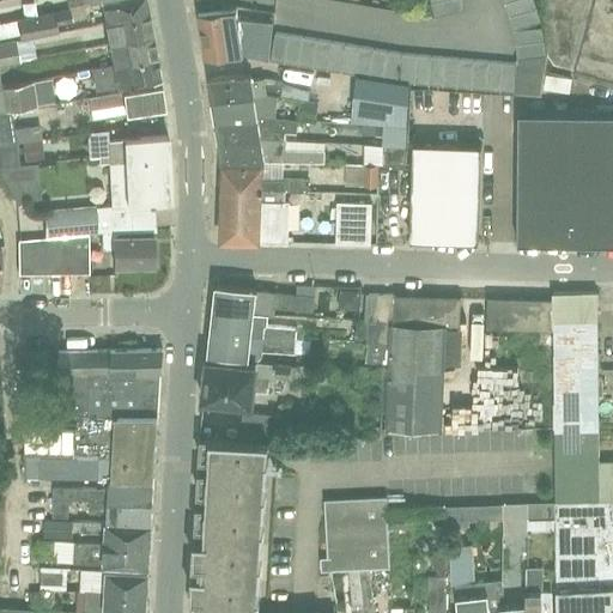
[(113,0),(102,2),(105,23),(105,24),(149,14),(145,0),(113,0)]
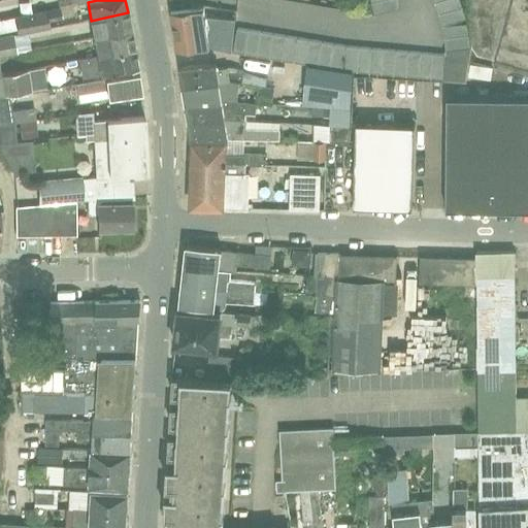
[(396,0),(382,0),(372,2),(375,14),(399,8),(396,0)]
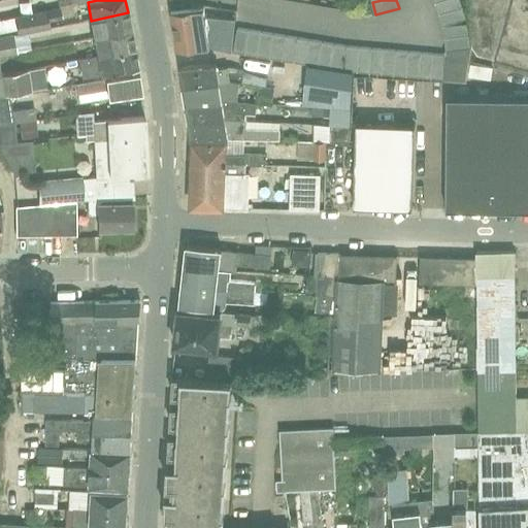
[(439,14),(463,7),(460,0),(442,0),(435,2),(439,14)]
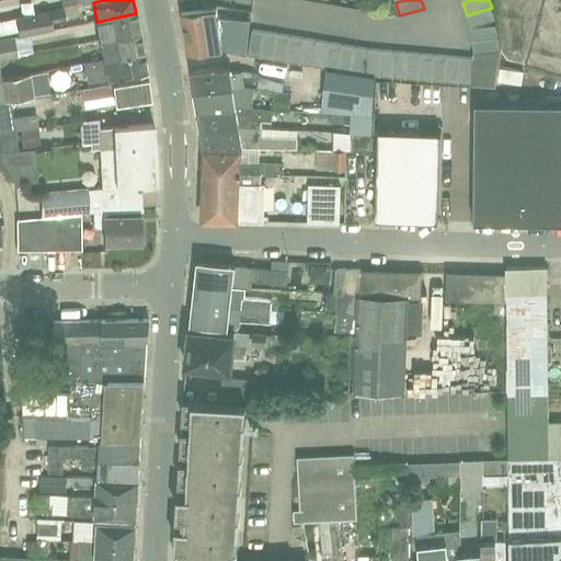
[(560,0),(496,0),(502,50),(508,57),(526,63),(525,64),(526,64),(560,72),(560,0)]
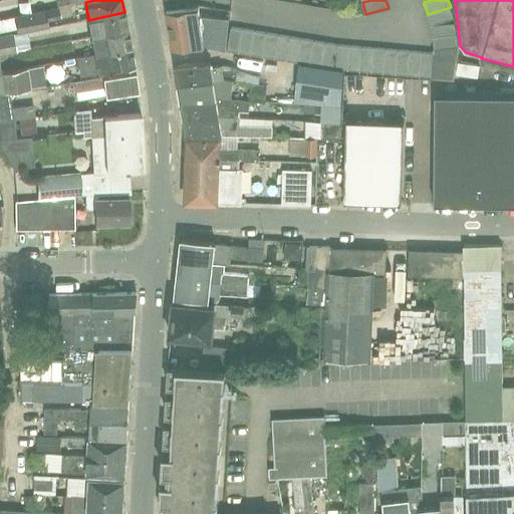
[(60,7),(31,13),(0,19),(0,32),(16,29),(17,34),(50,28),(48,21),(62,18),(60,7)]
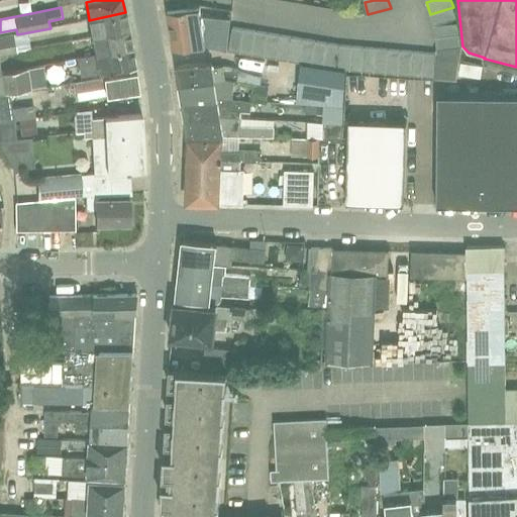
[(453,7),(430,14),(433,25),(456,18),(453,7)]
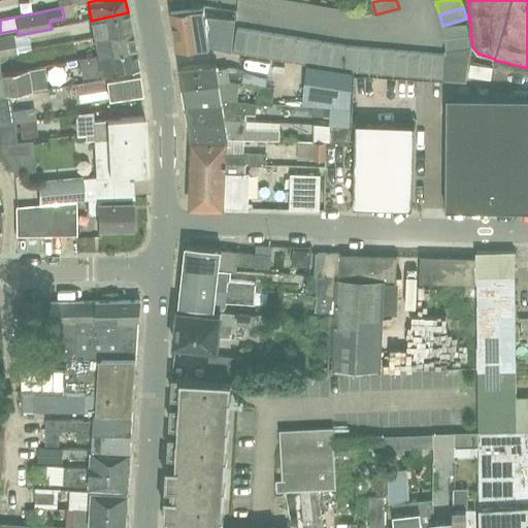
[(233,46),(235,22),(205,18),(203,9),(170,12),(176,51),(233,46)]
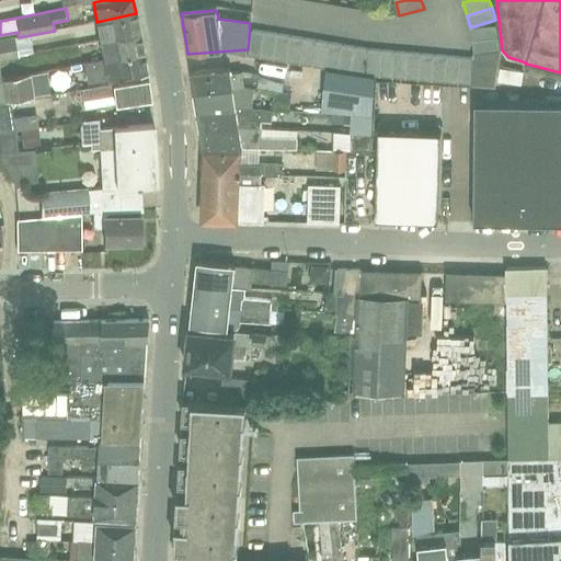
[(136,13),(96,22),(100,41),(139,33),(136,13)]
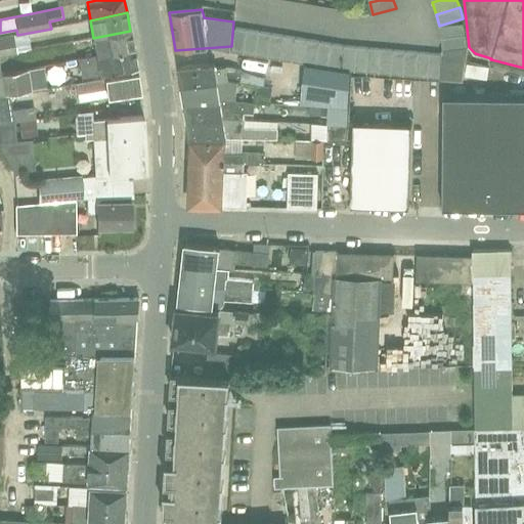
[(439,26),(441,38),(466,35),(464,23),(439,26)]
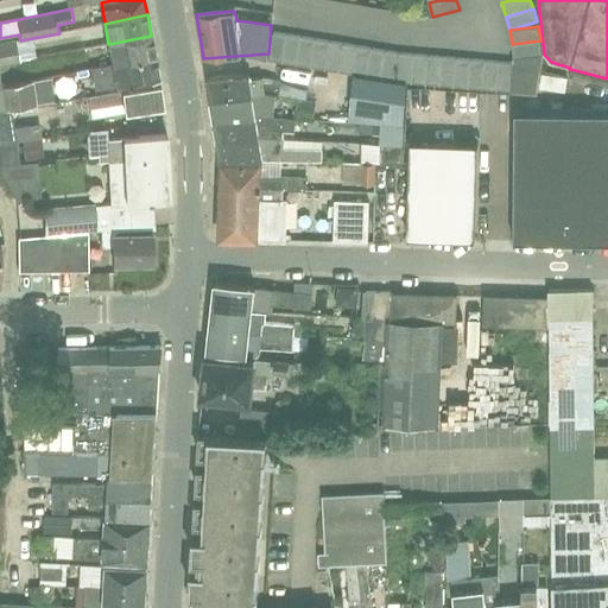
[(283,63),(287,35),(273,32),(268,61),(283,63)]
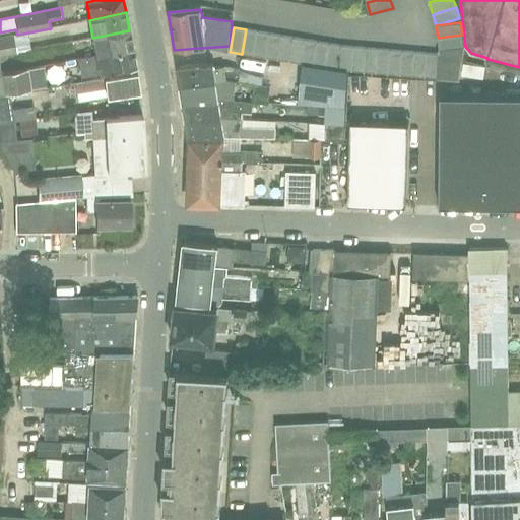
[(242,54),(254,56),(258,31),(246,29),(242,54)]
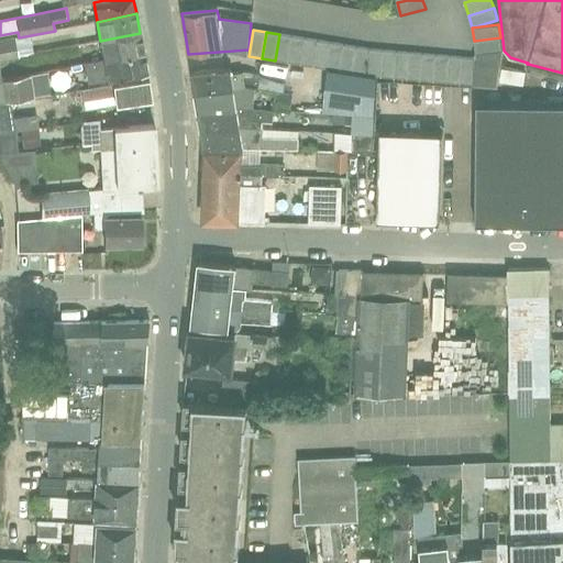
[(140,33),(100,41),(103,59),(106,58),(143,52),(140,33)]
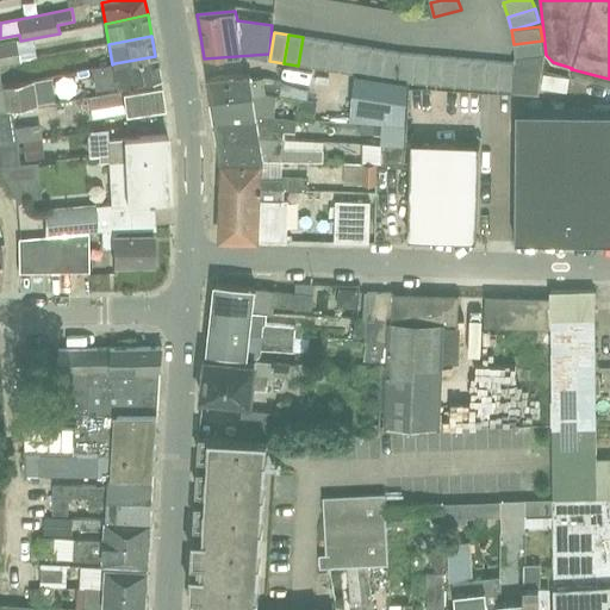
[(298,66),(312,67),(316,39),(303,37),(298,66)]
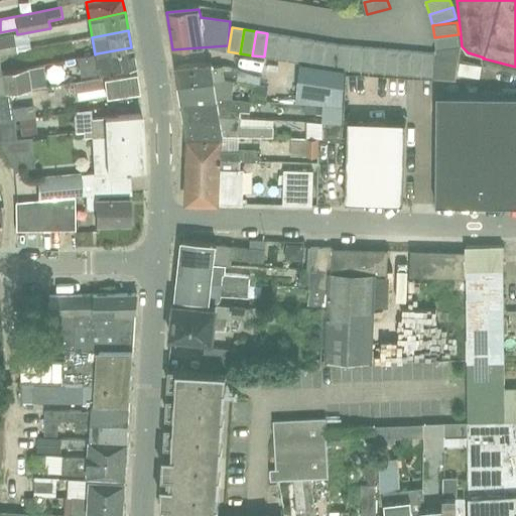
[(267,33),(264,56),(275,58),(279,35),(267,33)]
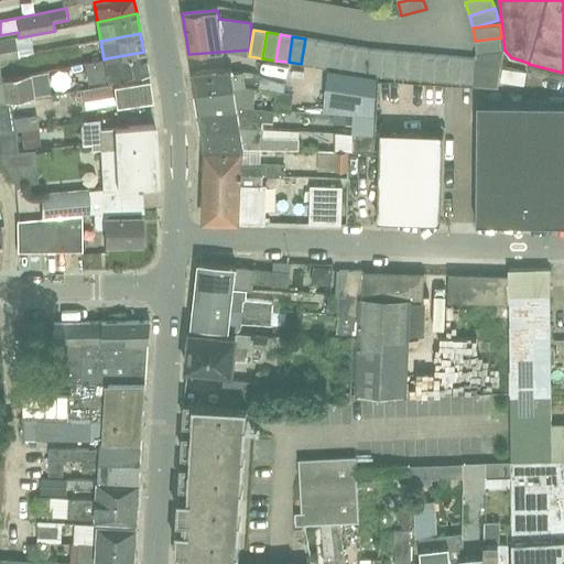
[(0,58),(18,55),(13,38),(0,40),(0,58)]
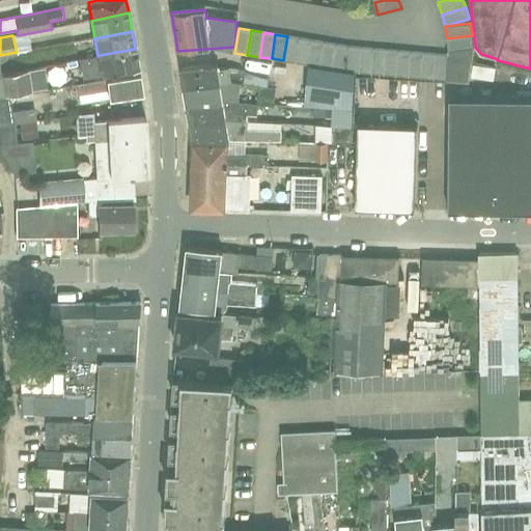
[(472,35),(447,38),(448,51),(473,48),(472,35)]
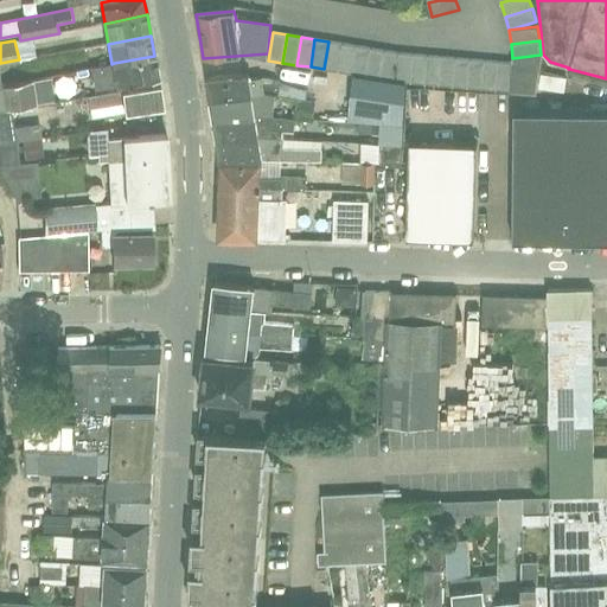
[(324,69),(338,71),(343,44),(328,42),(324,69)]
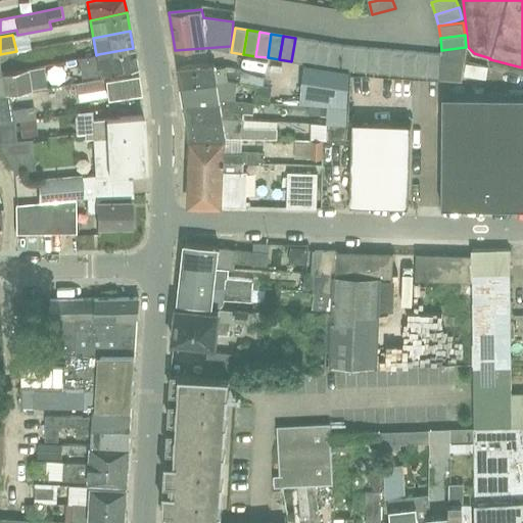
[(303,63),(307,40),(295,38),(291,61),(303,63)]
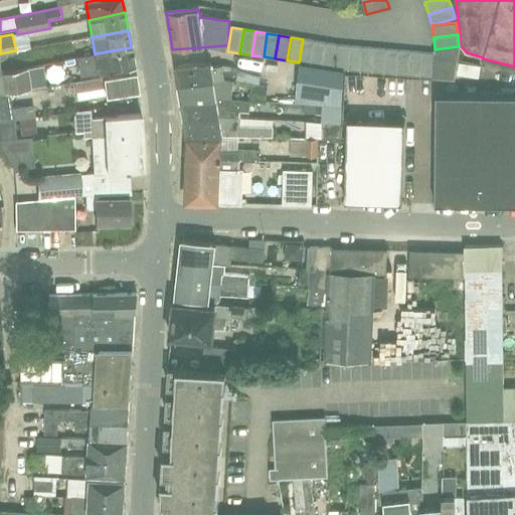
[(299,62),(311,64),(315,41),(303,39),(299,62)]
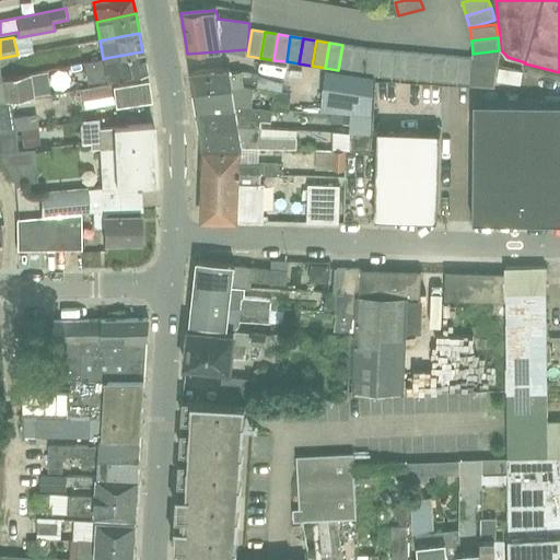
[(342,45),(338,70),(351,72),(356,46),(342,45)]
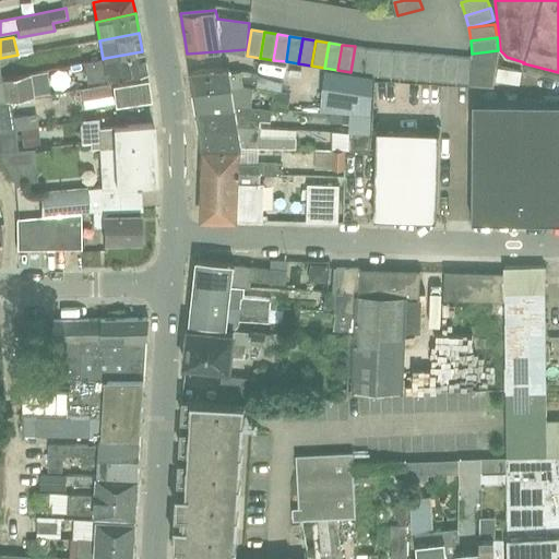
[(364,74),(368,48),(355,46),(351,72),(364,74)]
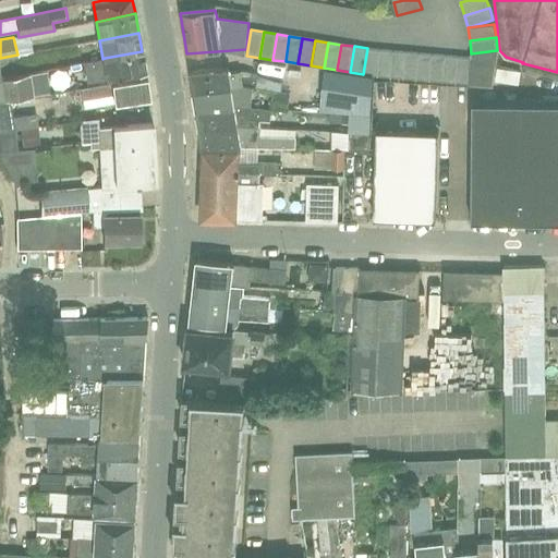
[(364,74),(377,76),(380,50),(367,48),(364,74)]
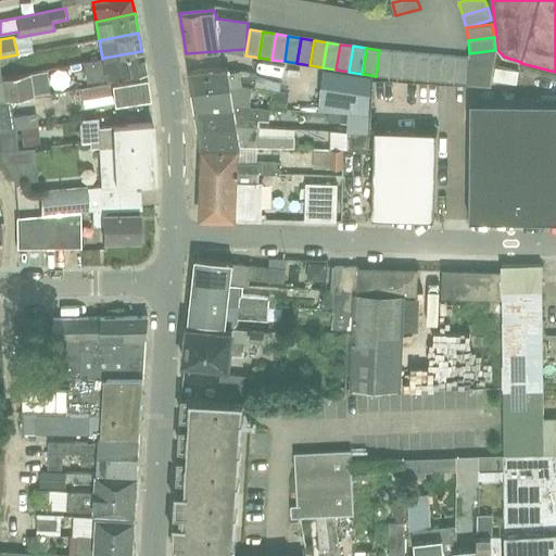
[(376,76),(389,77),(392,51),(379,50),(376,76)]
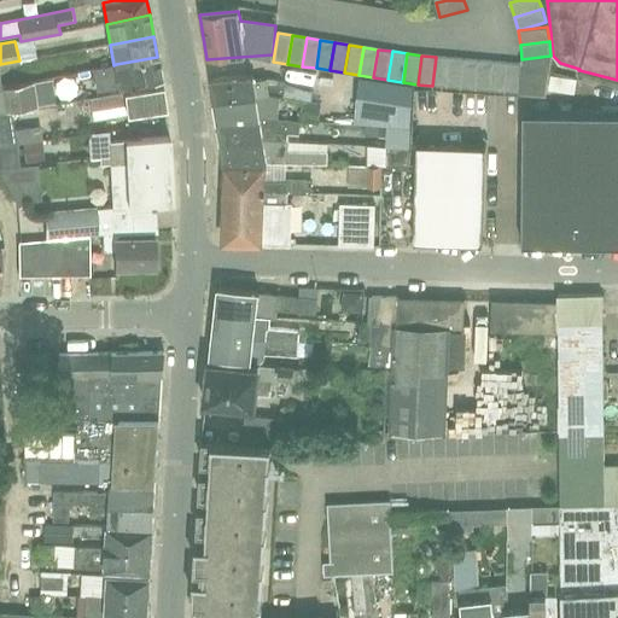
[(551,56),(522,59),(522,64),(519,93),(519,94),(544,95),(551,57),(551,56)]
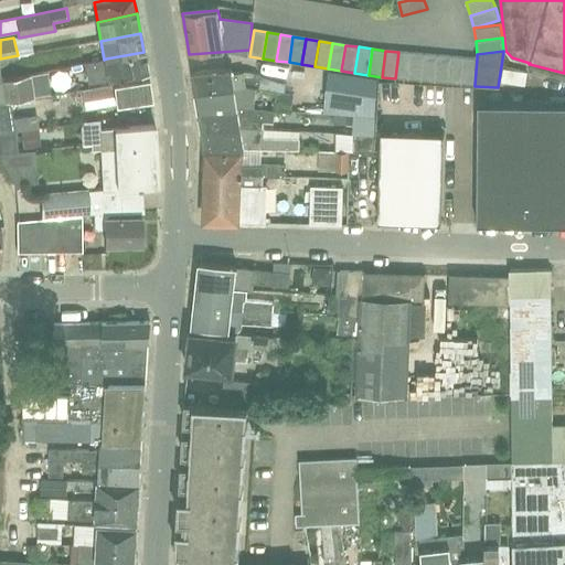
[(88,84),(108,80),(148,73),(144,52),(106,59),(104,60),(85,64),(88,84)]
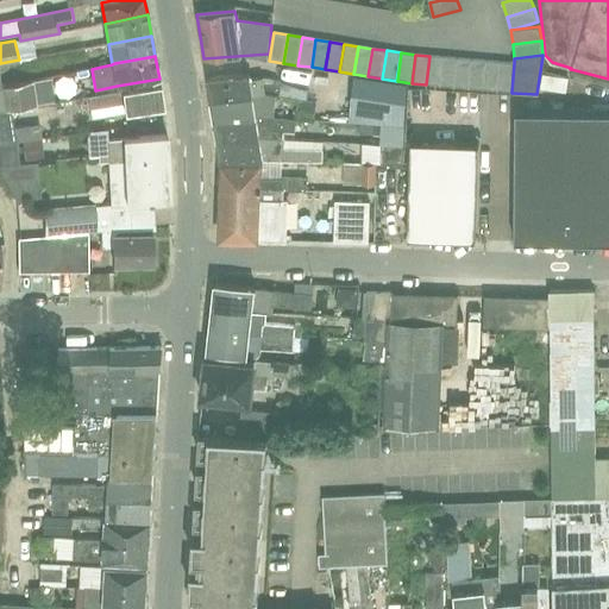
[(429,56),(426,85),(440,86),(443,57),(429,56)]
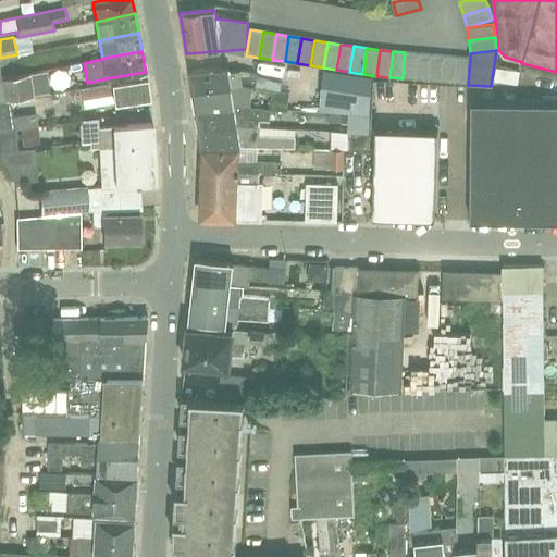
[(403,78),(416,79),(418,53),(405,52),(403,78)]
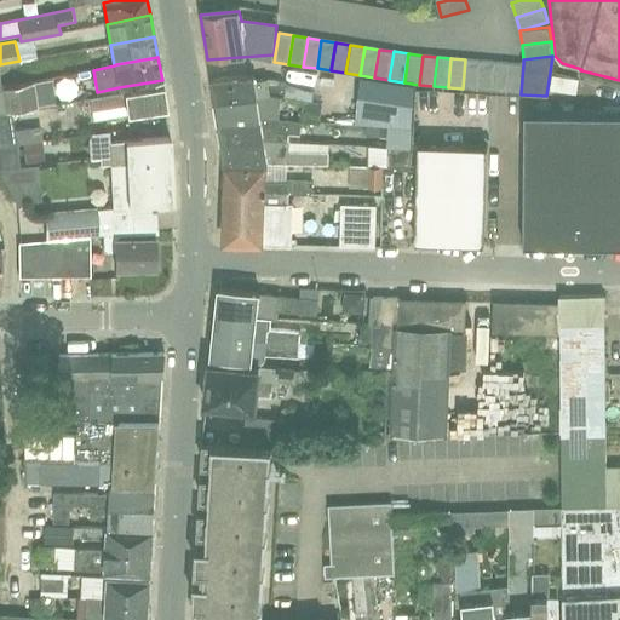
[(463,89),(477,90),(480,61),(465,59),(463,89)]
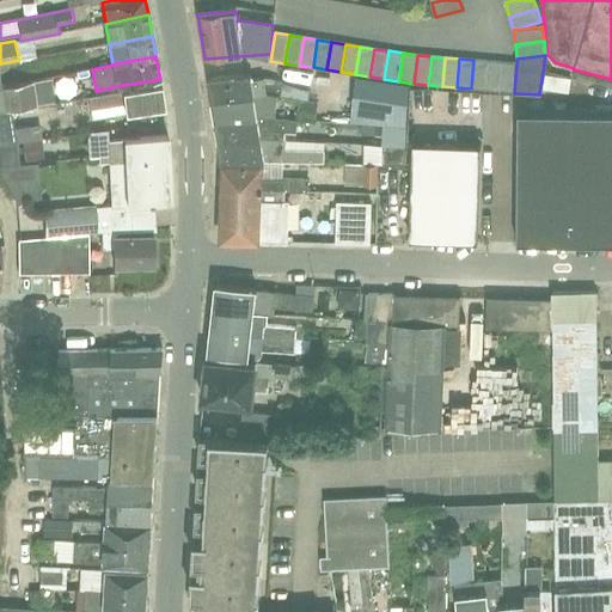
[(471,89),(485,90),(488,61),(473,60),(471,89)]
